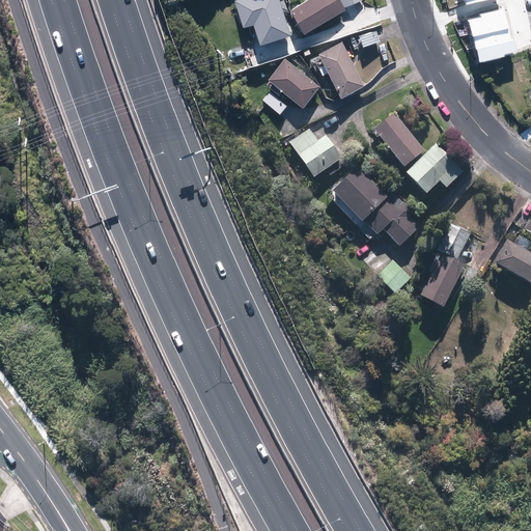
[(279,0),(235,0),(234,0),(244,27),(253,24),(260,45),(291,35),(279,0)]
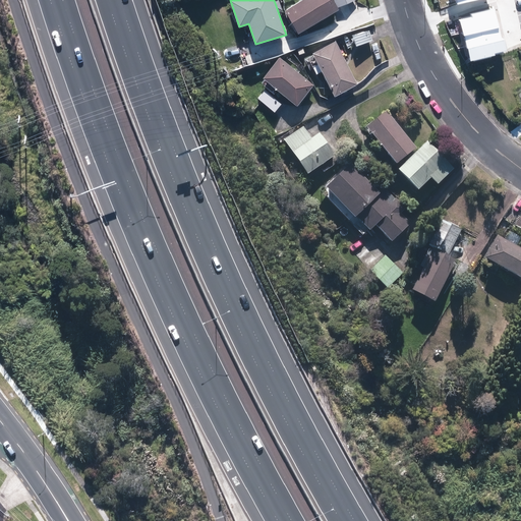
[(301,0),(286,9),(299,33),(340,9),(334,0),(301,0)]
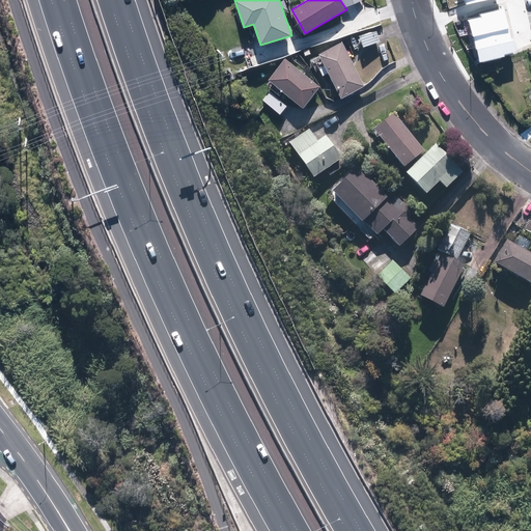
[(519,45),(530,32),(530,0),(519,0),(513,5),(516,8),(500,24),(519,45)]
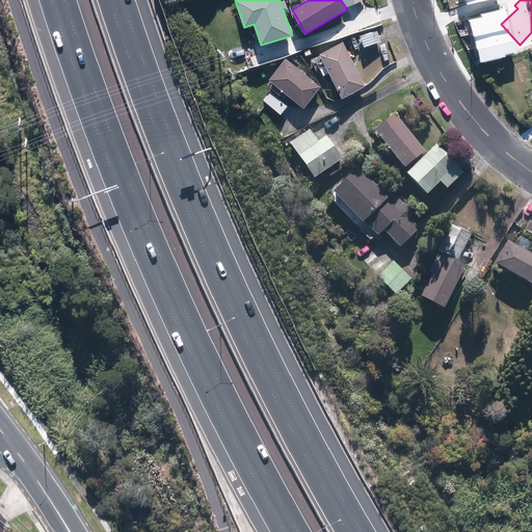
[(361,35),(364,47),(381,42),(378,30),(361,35)]
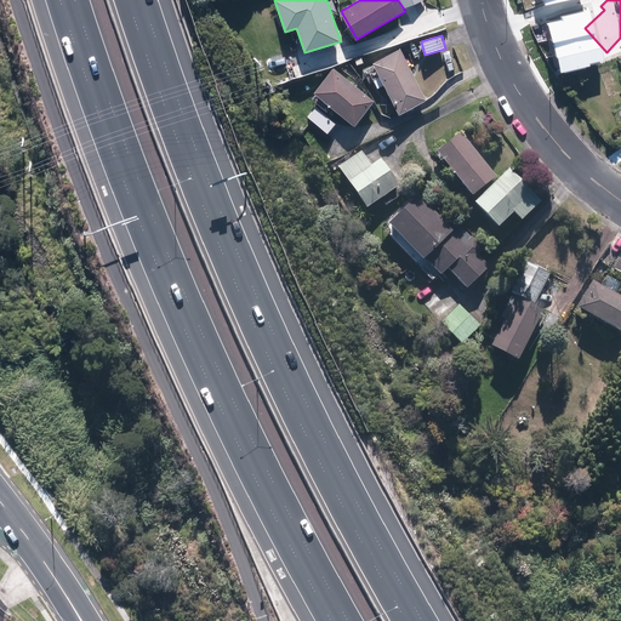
[(400,49),(374,62),(399,114),(427,101),(400,49)]
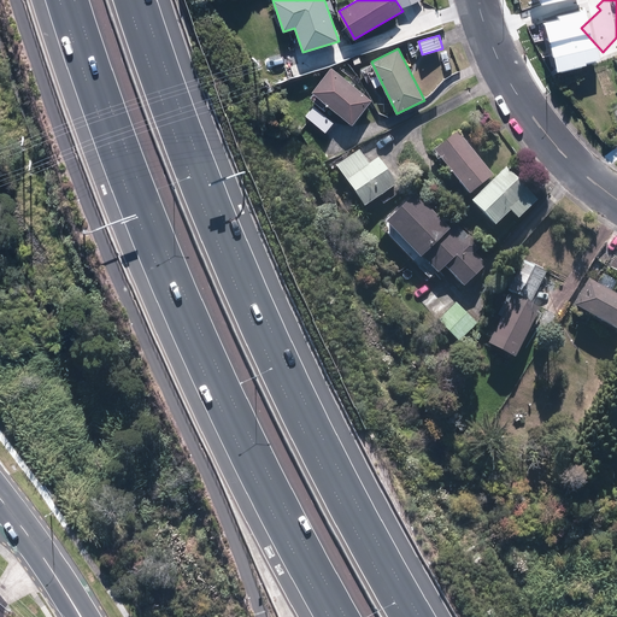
[(372,100),(331,68),(311,92),(353,125),(372,100)]
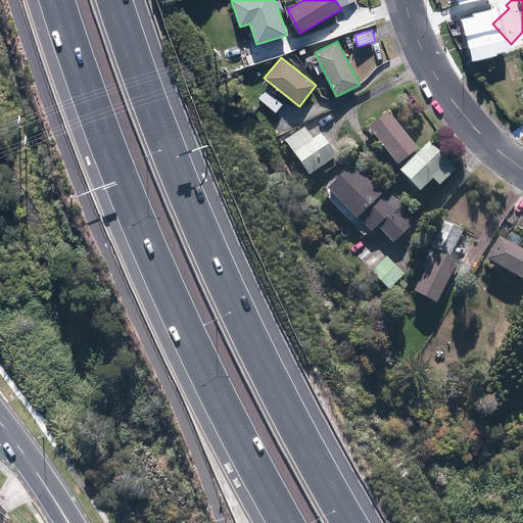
[(265,90),(258,98),(276,112),(282,104),(265,90)]
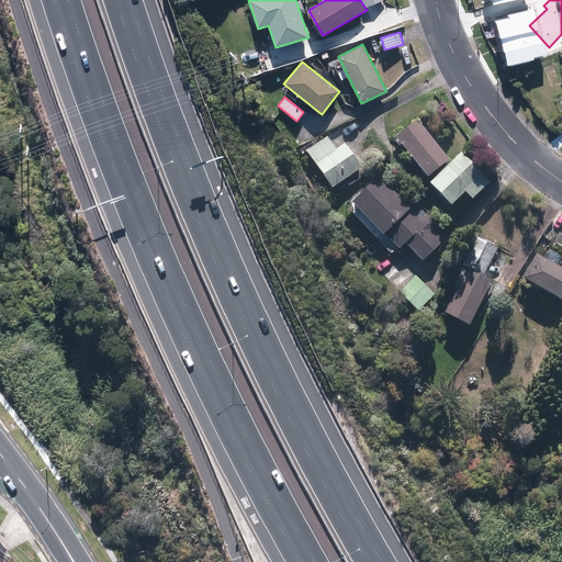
[(449,159),(417,120),(395,137),(427,177),(449,159)]
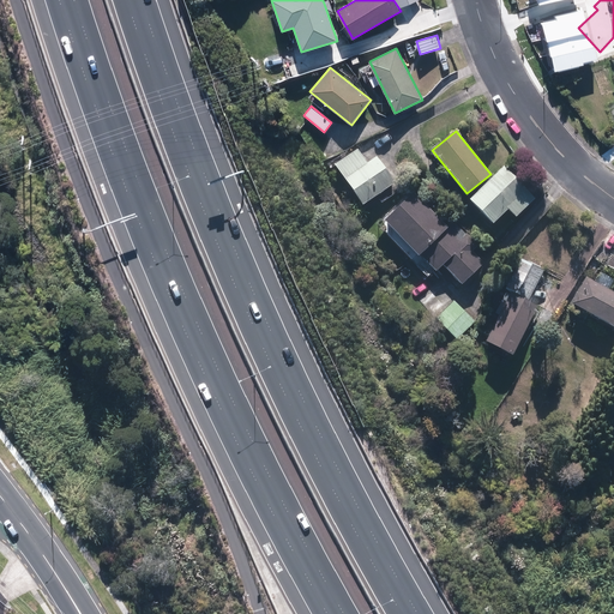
[(359,150),(335,166),(363,206),(396,185),(377,157),(368,163),(359,150)]
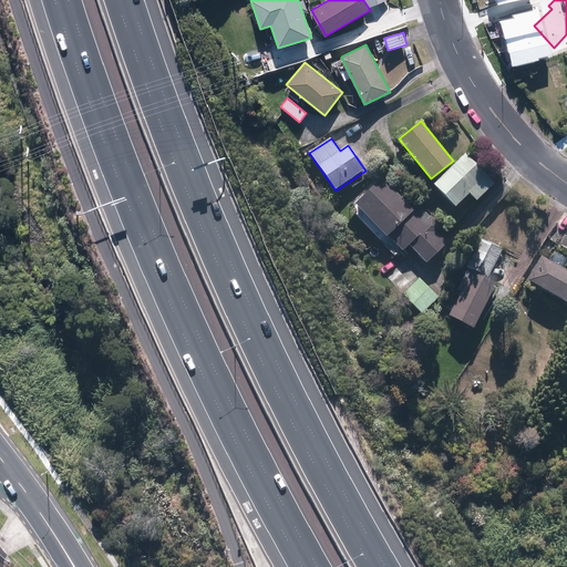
[(494,183),(465,153),(433,185),(454,207),(468,193),(476,200),(494,183)]
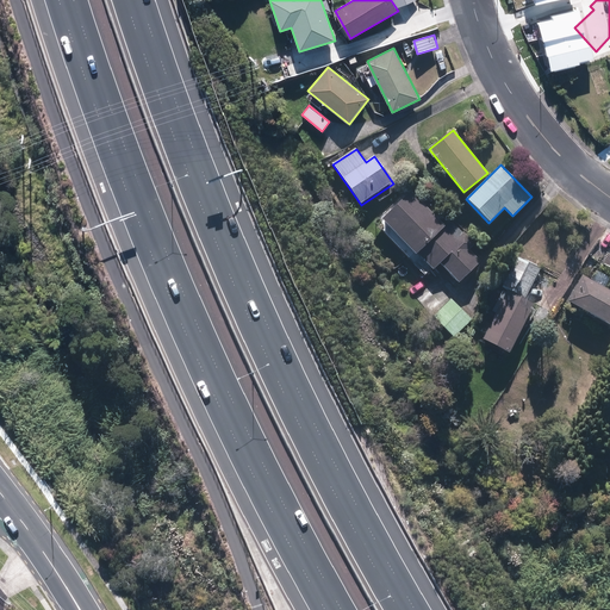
[(442,224),(411,191),(381,218),(416,255),(417,254),(433,269),(439,263),(458,284),(480,262),(468,249),(474,244),(464,232),(462,234),(448,218),(442,224)]
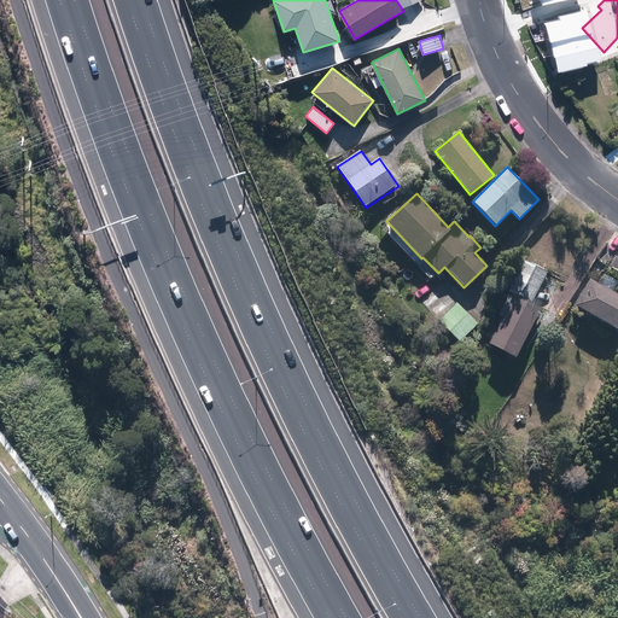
[(531,302),(548,272),(525,260),(509,290),(531,302)]
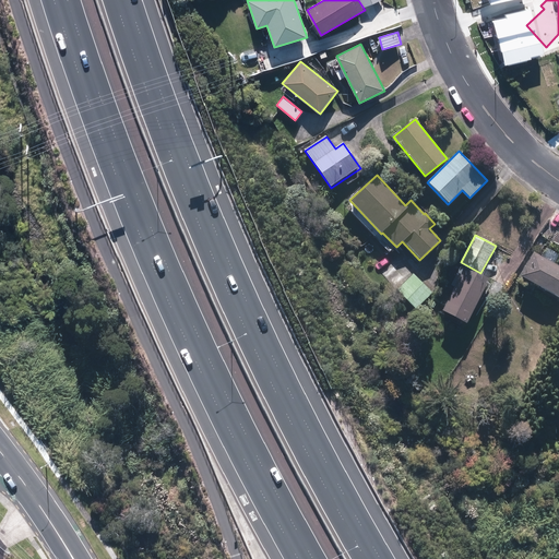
[(558,265),(533,252),(520,277),(558,297),(558,265)]
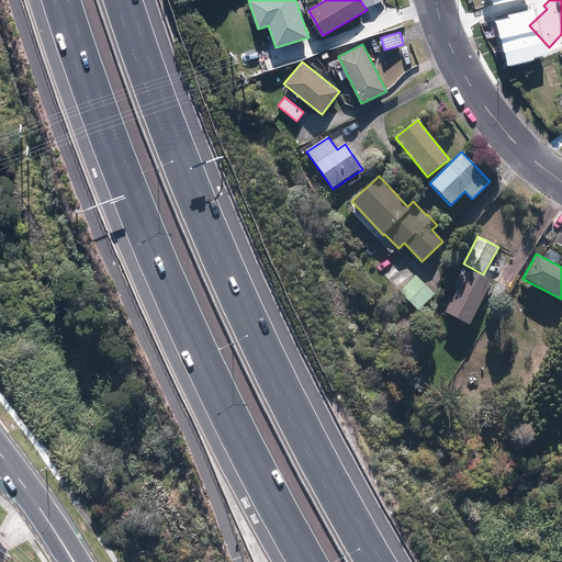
[(445,312),(468,325),(492,280),(464,266),(453,287),(457,289),(445,312)]
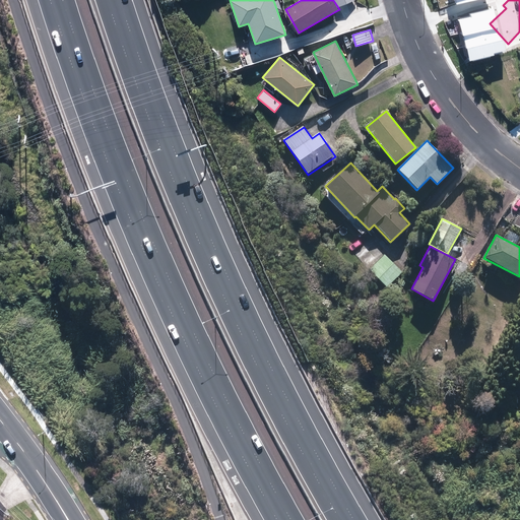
[(385,254),(369,269),(387,288),(403,273),(385,254)]
